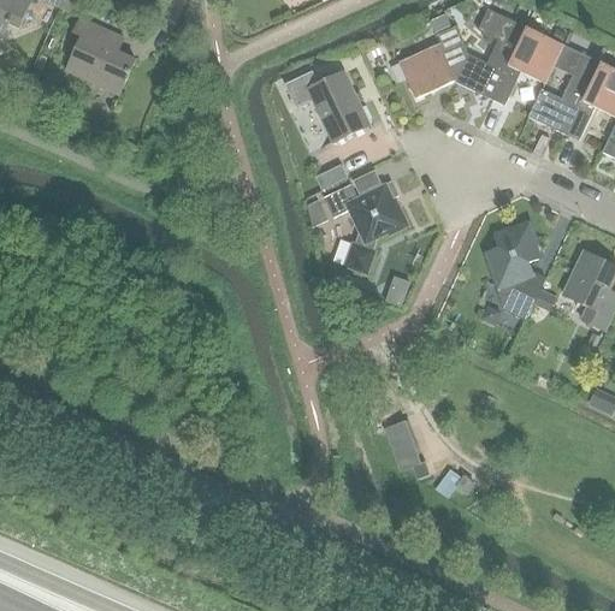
[(15,23),(24,0),(0,0),(0,28),(5,18),(15,23)]
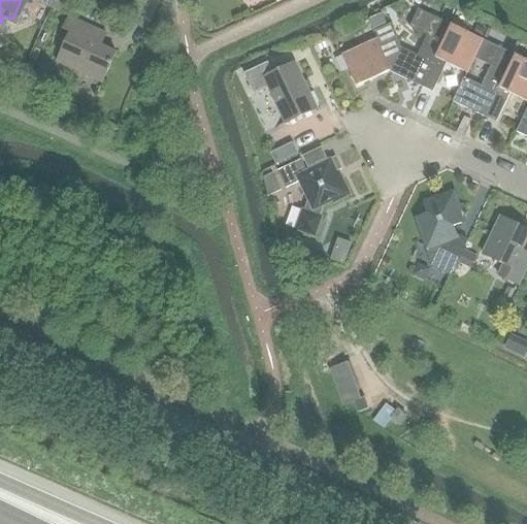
[(52,0),(75,11),(80,0),(52,0)]
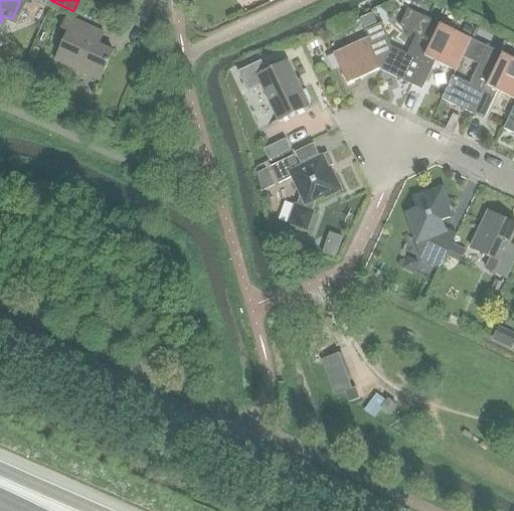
[(406,51),(390,43),(378,66),(410,81),(439,21),(407,6),(398,23),(415,31),(406,51)]
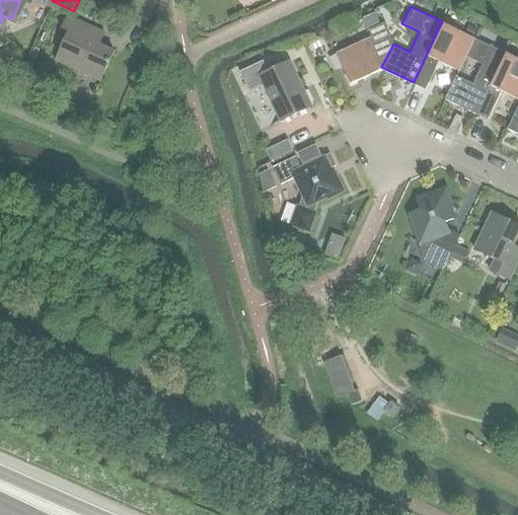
[(364,16),(368,25),(381,18),(377,9),(364,16)]
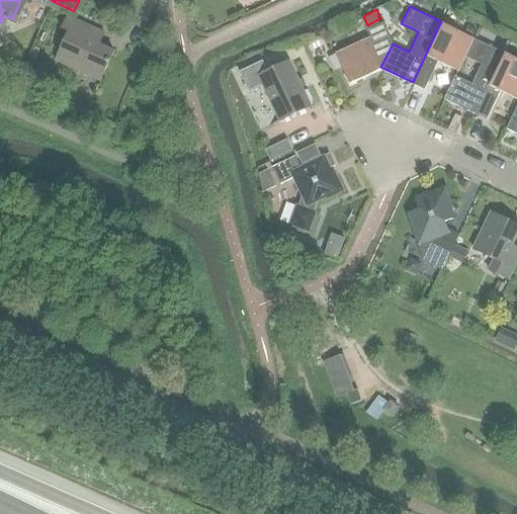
[(99,78),(111,50),(113,47),(99,40),(104,29),(67,12),(61,25),(68,28),(55,58),(99,78)]
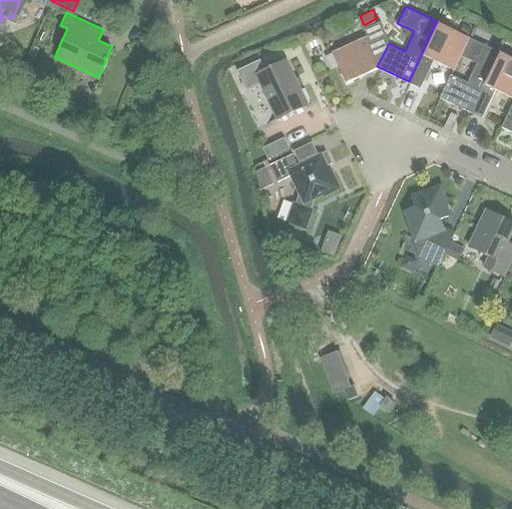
[(346,81),(377,66),(389,43),(378,20),(364,27),(367,34),(332,50),(346,81)]
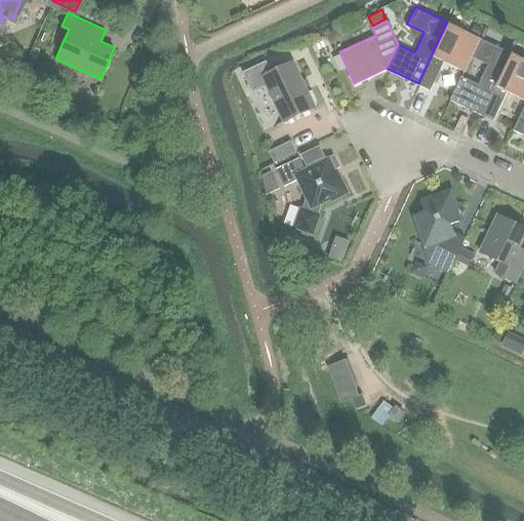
[(470,54),(479,36),(447,22),(418,83),(429,88),(443,59),(464,70),(471,54),(470,54)]
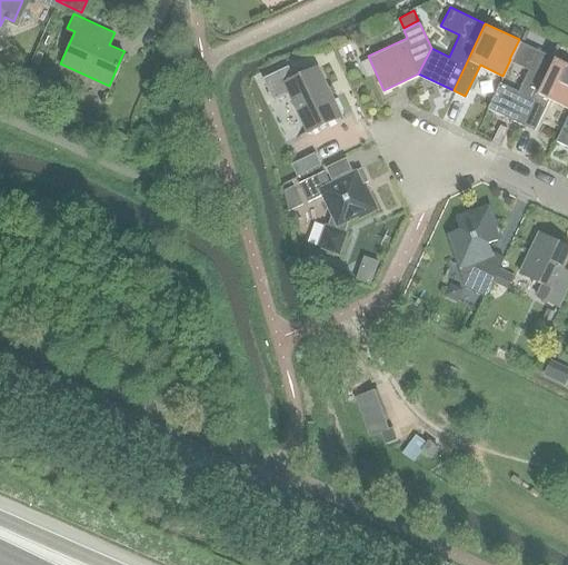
[(522,122),(554,56),(519,39),(509,59),(510,59),(528,68),(518,89),(499,80),(487,106),(522,122)]
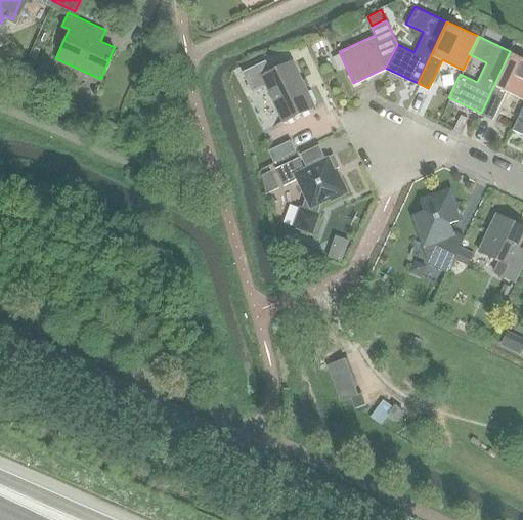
[(522,57),(510,51),(481,113),(491,118),(506,89),(522,97),(522,57)]
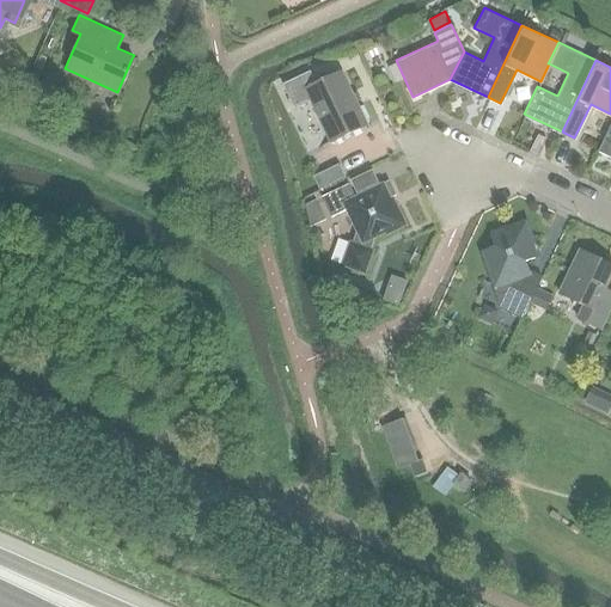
[(310,68),(282,81),(294,106),(311,98),(330,139),(365,122),(341,69),(315,81),(310,68)]
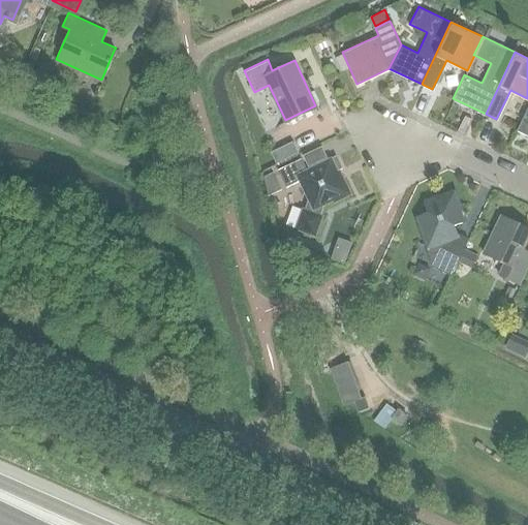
[(517,129),(527,134),(527,104),(527,105),(517,129)]
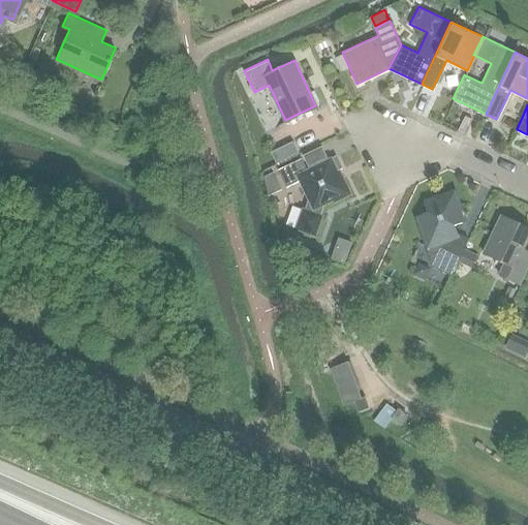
[(273,147),(279,162),(302,153),(296,137),(273,147)]
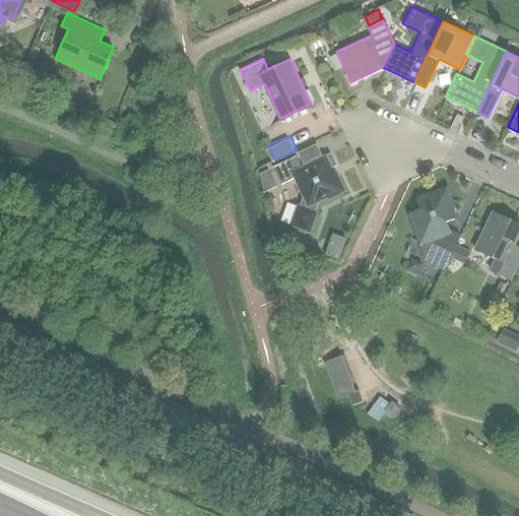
[(327,197),(344,189),(336,173),(334,174),(330,166),(336,164),(330,151),(301,165),(296,153),(272,166),(280,182),(294,176),(303,194),(300,202),(297,201),(288,222),(309,230),(317,209),(314,208),(317,199),(326,195),(327,197)]
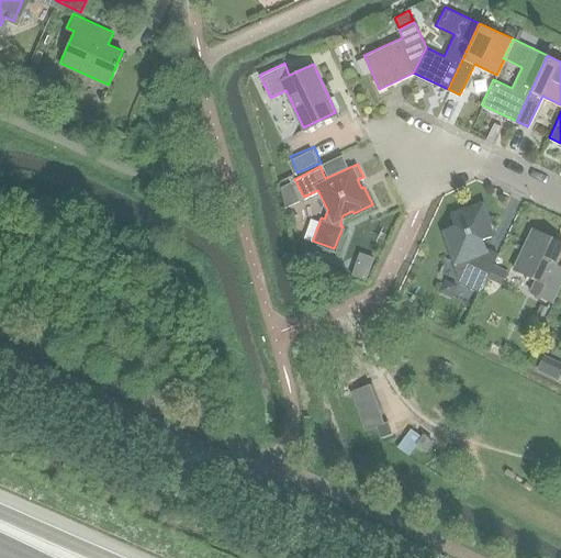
[(490,235),(492,230),(483,204),(479,202),(453,211),(451,216),(453,224),(446,227),(444,233),(452,257),(457,260),(467,257),(468,260),(458,281),(479,291),(496,253),(484,246),(482,237),(490,235)]
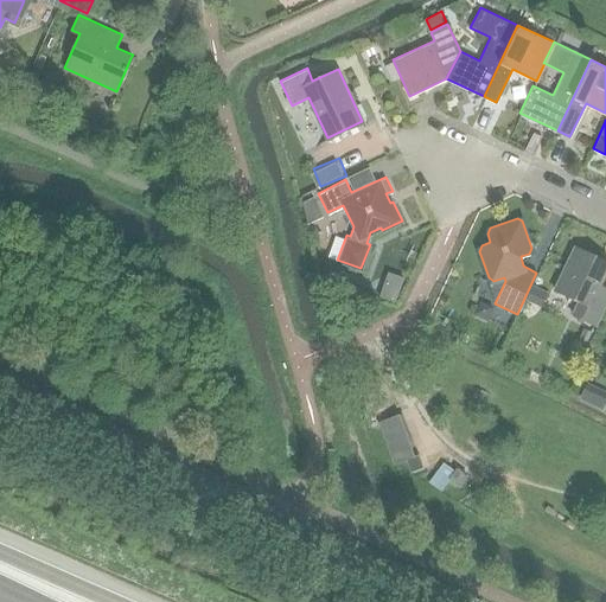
[(605,267),(605,260),(574,245),(554,288),(579,300),(573,313),(595,324),(605,302),(605,286),(599,283),(605,267)]
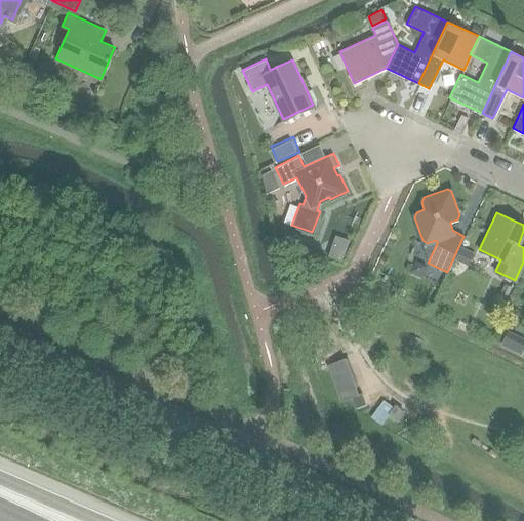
[(504,283),(499,291),(508,294),(511,286),(504,283)]
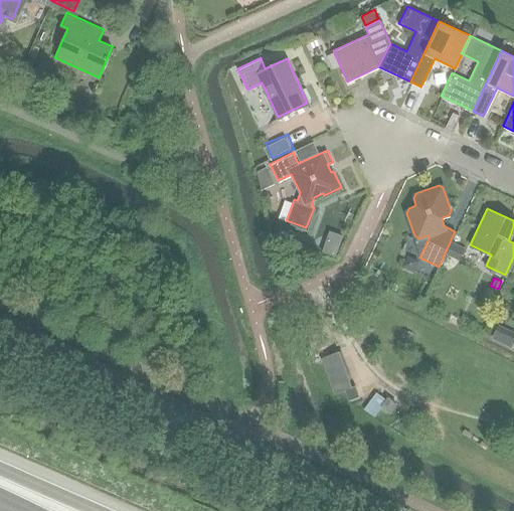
[(348,386),(336,352),(321,357),(333,391),(348,386)]
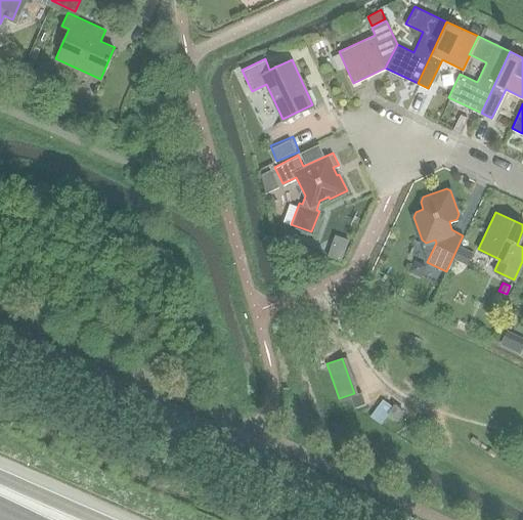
[(396,418),(402,408),(393,402),(387,412),(396,418)]
